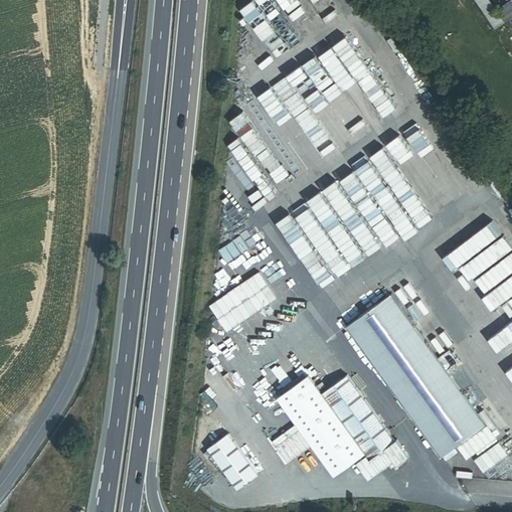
[(288,51),(335,18),(321,0),(257,0),(252,3),(257,8),(240,19),(254,40),(245,46),(257,62),(268,55),(272,61),(288,50),(288,51)]
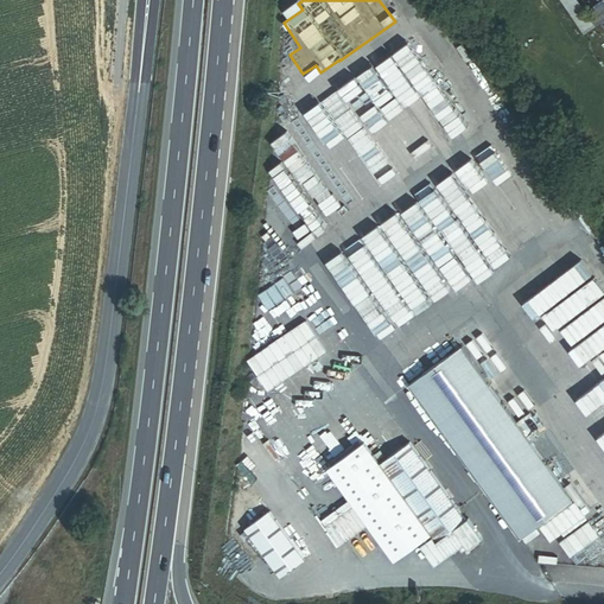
[(603,0),(576,0),(603,39),(603,0)]
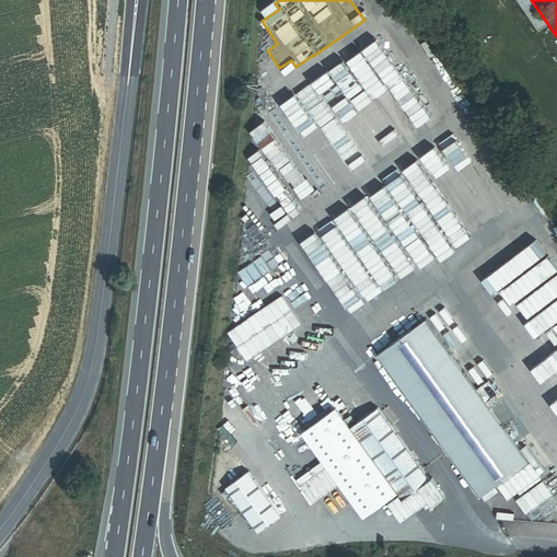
[(385,92),(361,50),(344,59),(368,102),(385,92)]
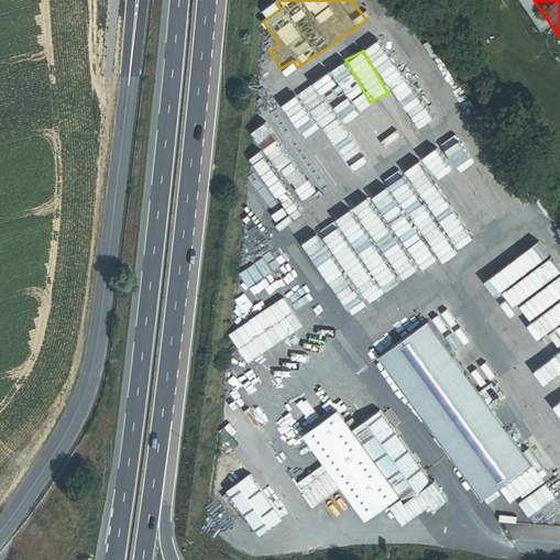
[(399,70),(384,83),(413,122),(429,110),(399,70)]
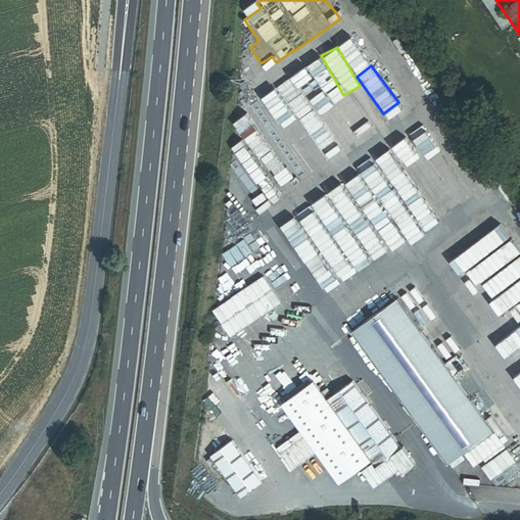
[(335,155),(295,90),(305,84),(299,74),(276,88),(322,163),(335,155)]
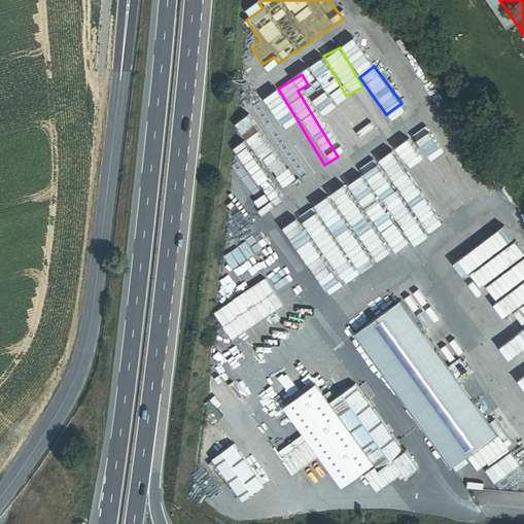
[(228,196),(246,226),(270,213),(266,207),(281,198),(277,190),(291,182),(287,175),(302,167),(285,138),(297,132),(278,100),(263,109),(267,116),(237,133),(248,152),(234,161),(240,171),(229,177),(236,190),(228,196)]
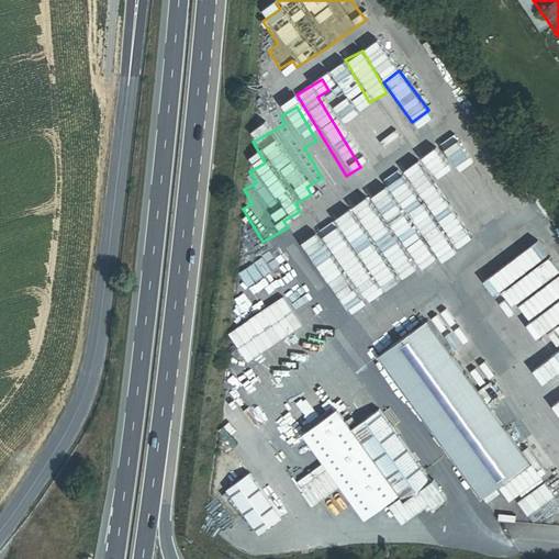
[(500,207),(449,135),(435,144),(485,216),(500,207)]
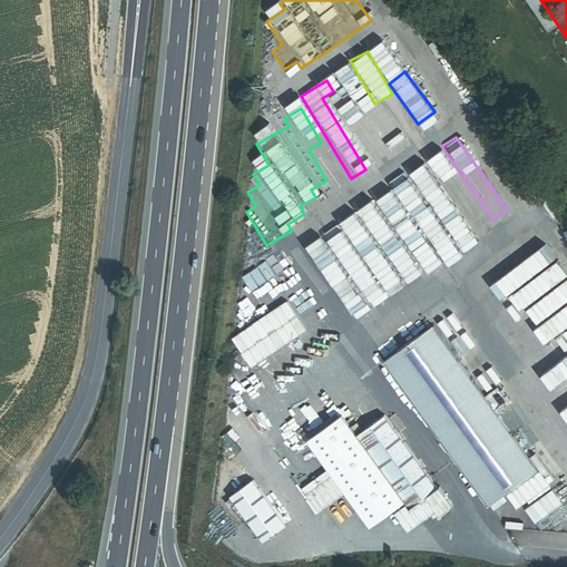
[(426,157),(478,240),(494,230),(441,147),(426,157)]
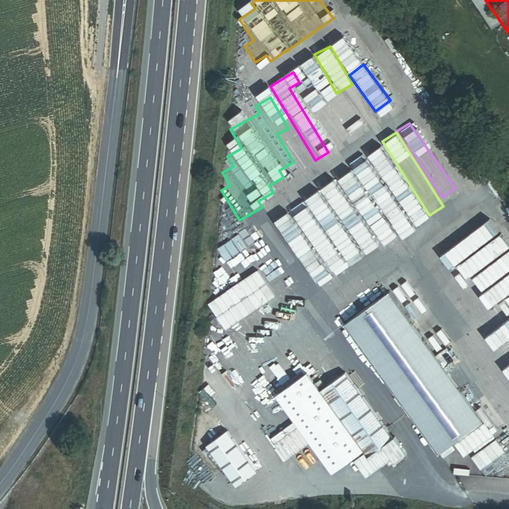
[(351,164),(390,220),(402,212),(363,156),(351,164)]
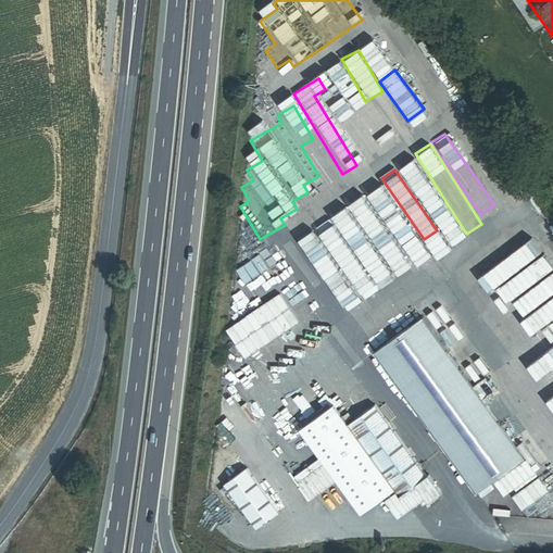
[(347,206),(371,249),(386,240),(362,198),(347,206)]
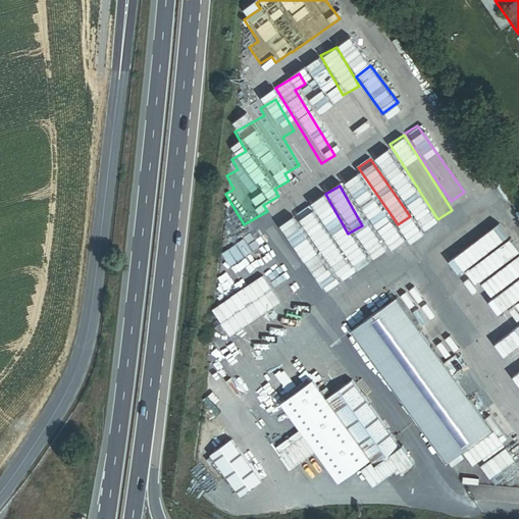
[(416,214),(428,206),(419,194),(407,202),(416,214)]
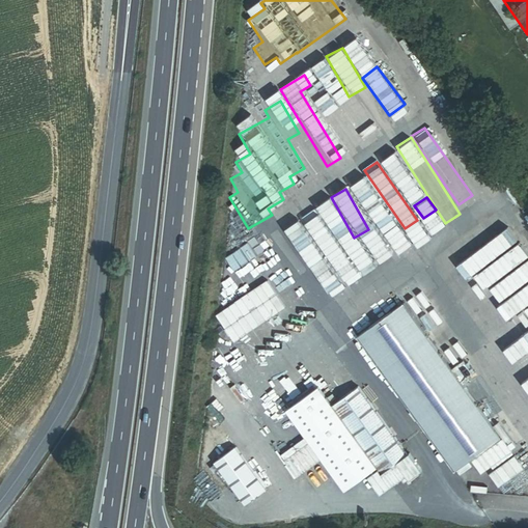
[(299,222),(327,265),(342,254),(350,266),(363,256),(328,203),(312,213),(299,222)]
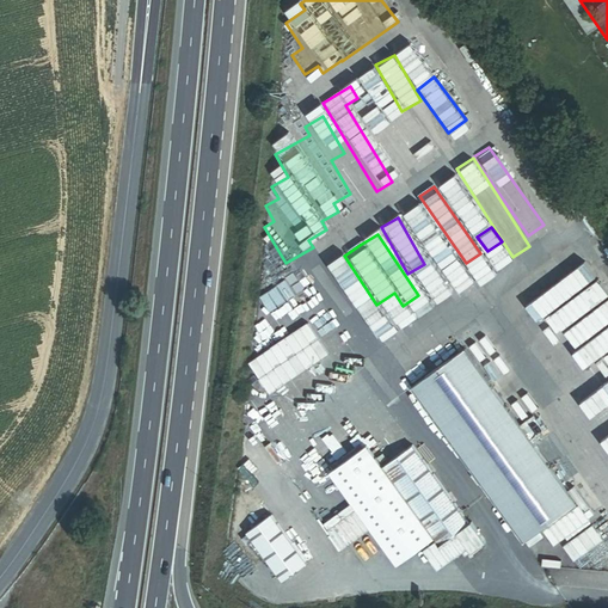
[(510,345),(546,321),(557,338),(584,320),(581,315),(599,304),(579,275),(498,329),(510,345)]
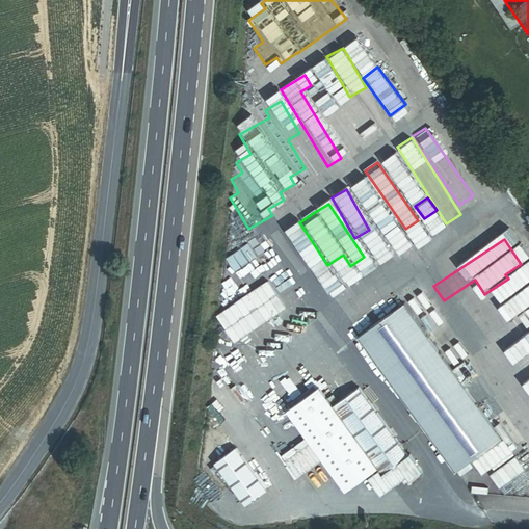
[(498,351),(528,332),(528,268),(455,316),(475,347),(490,339),(498,351)]
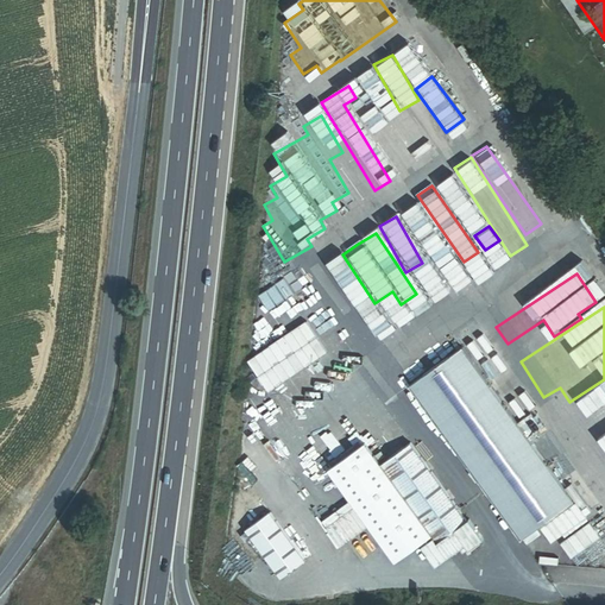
[(566,496),(461,351),(409,389),(520,542),(553,518),(572,504),(566,496)]
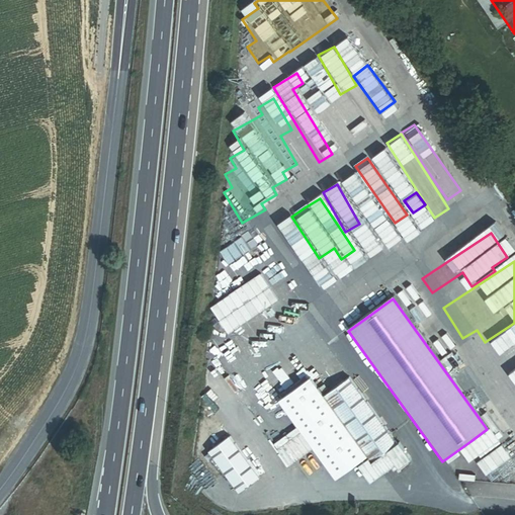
[(483,365),(514,346),(514,327),(475,351),(483,365)]
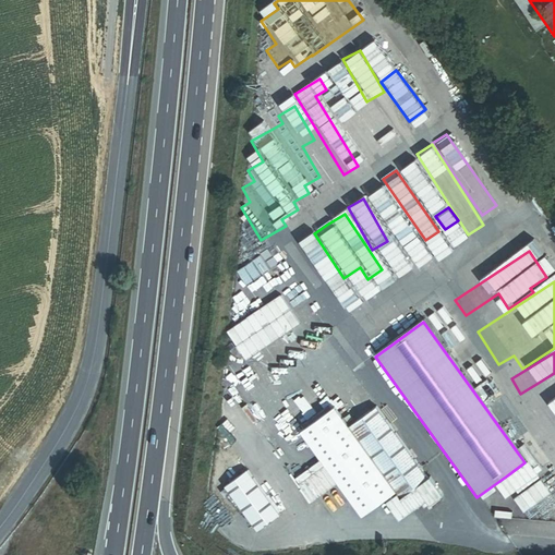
[(540,406),(554,397),(554,377),(531,391),(540,406)]
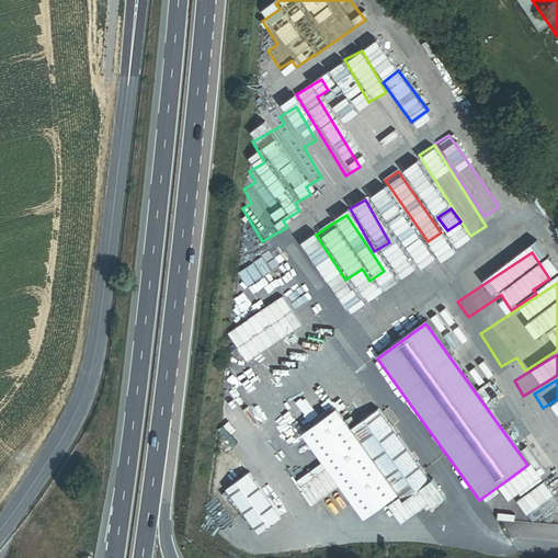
[(429,482),(376,409),(349,430),(334,409),(331,411),(329,408),(302,429),(304,432),(300,434),(362,520),(397,494),(402,502),(429,482)]
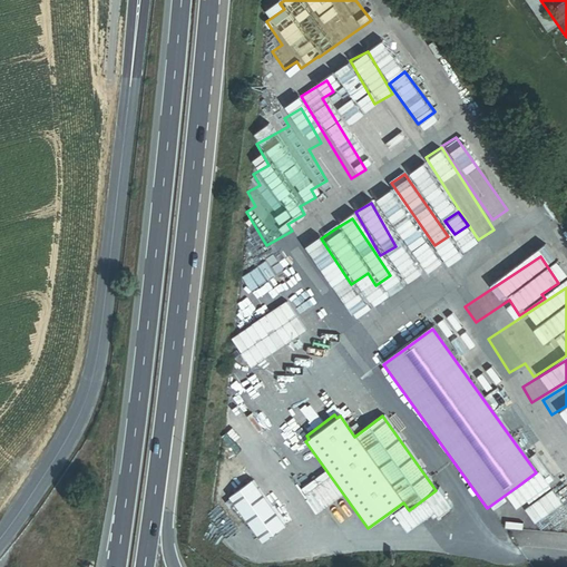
[(560,497),(566,492),(566,489),(558,478),(553,481),(537,460),(530,465),(536,472),(518,486),(527,500),(538,492),(546,504),(549,504),(551,502),(556,508),(561,504),(563,499),(560,497)]
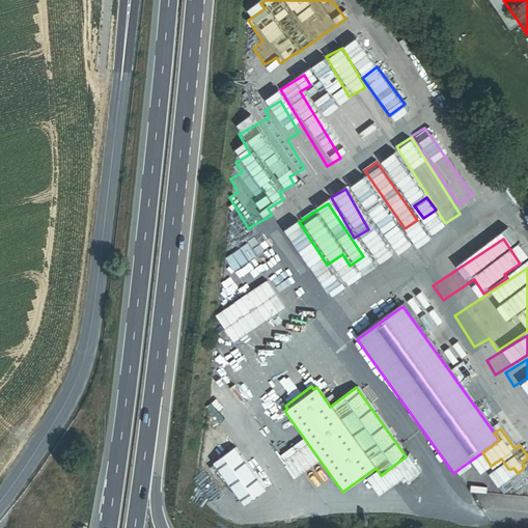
[(301,443),(277,461),(293,482),(316,466),(301,443)]
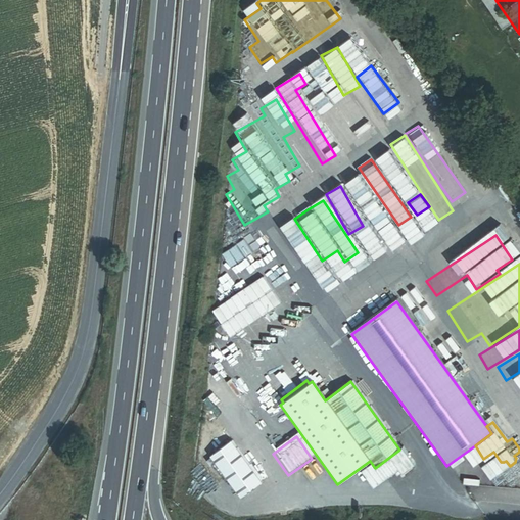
[(261,482),(230,441),(209,456),(239,498),(261,482)]
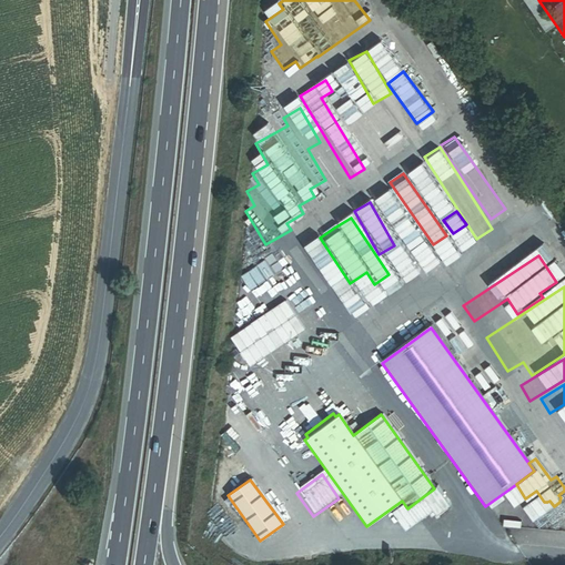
[(524,510),(514,517),(524,533),(535,525),(524,510)]
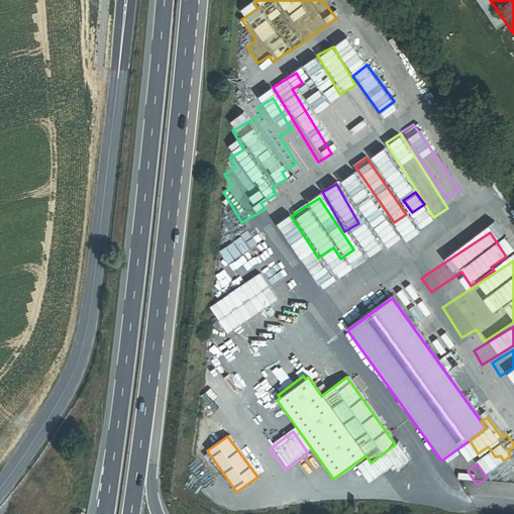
[(491,475),(500,487),(510,479),(501,468),(491,475)]
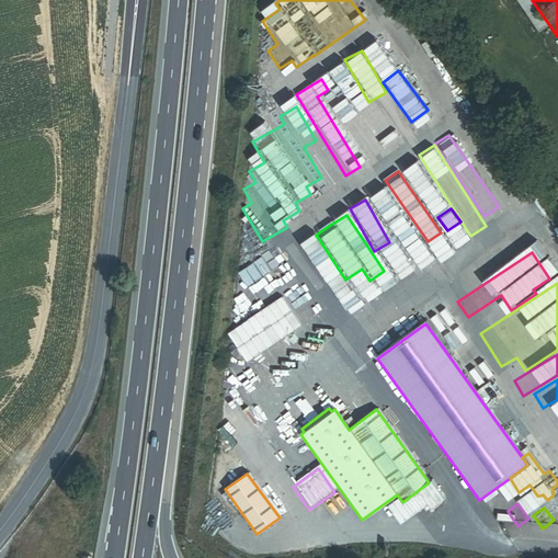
[(317,522),(322,531),(336,522),(330,513),(317,522)]
